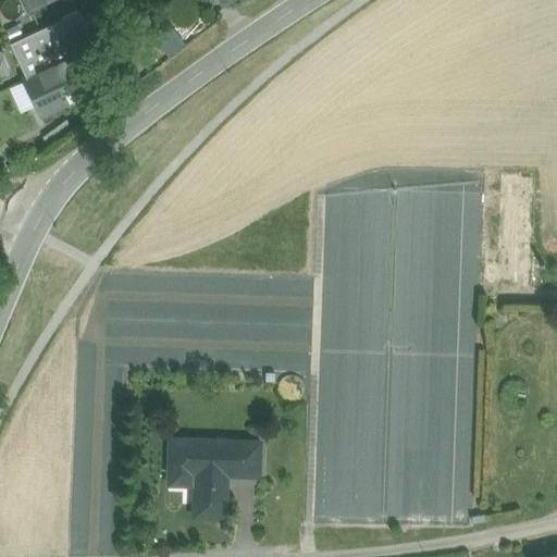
[(61,20),(11,44),(27,78),(77,56),(61,20)]
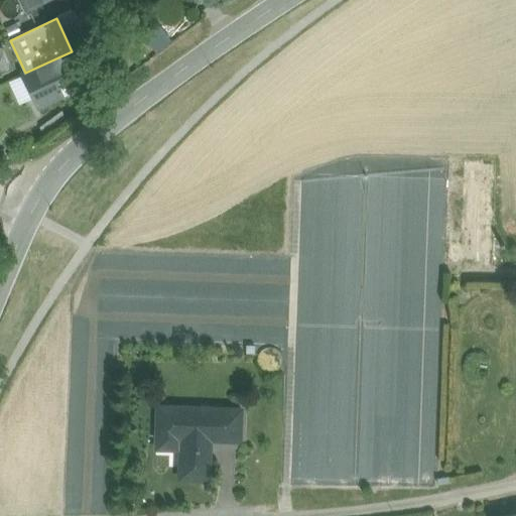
[(72,51),(25,73),(23,74),(37,104),(70,89),(72,94),(79,91),(77,86),(86,82),(72,51)]
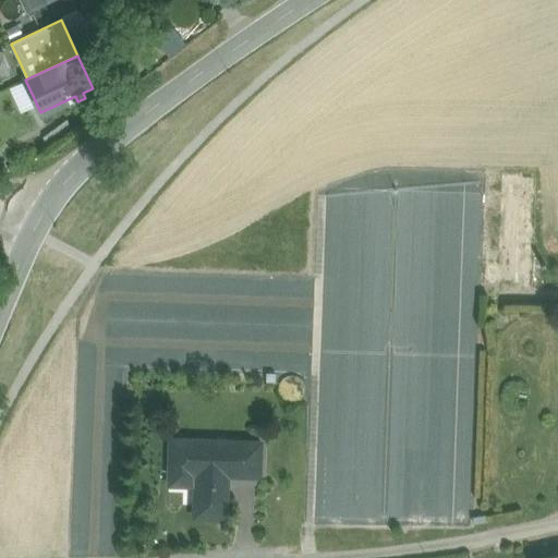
[(535,174),(485,172),(482,294),(532,295),(535,174)]
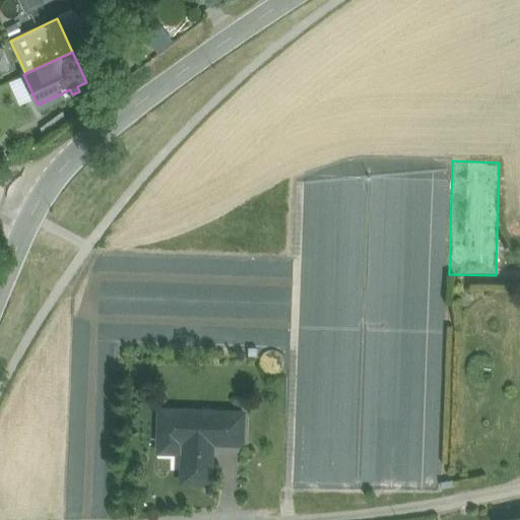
[(221,410),(158,408),(156,440),(159,440),(159,435),(172,435),(172,441),(181,441),(180,481),(209,482),(211,442),(215,442),(215,428),(220,428),(221,410)]
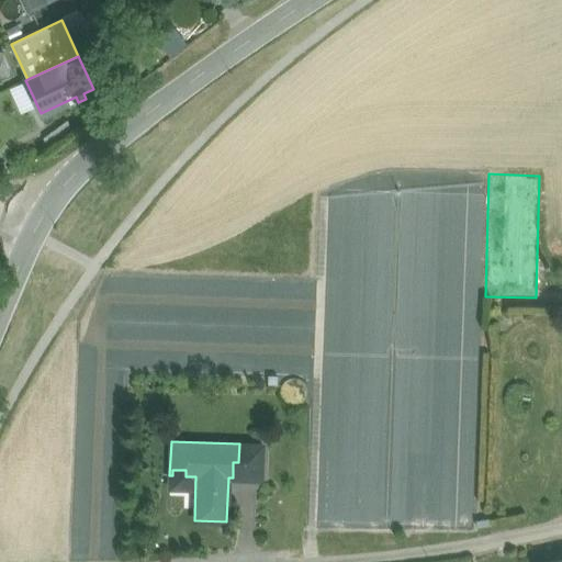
[(261,445),(239,444),(238,462),(233,462),(233,478),(260,479),(261,445)]
